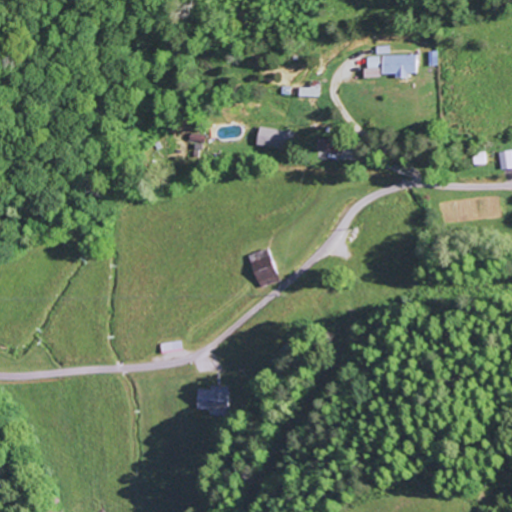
[(381,56),(381,74),(396,73),(396,75),(415,75),(414,55),(381,56)]
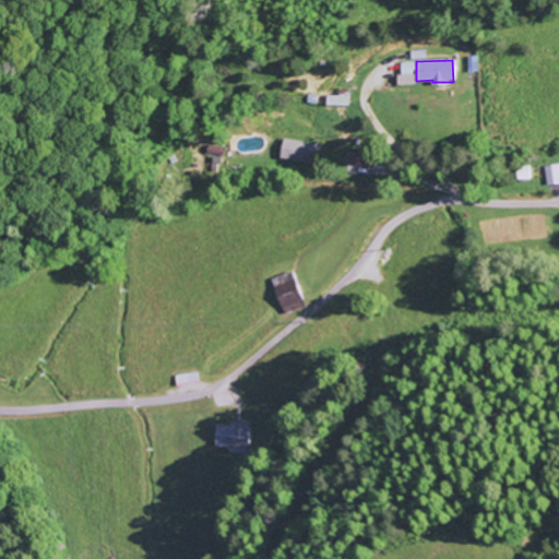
[(412,62),(400,62),(400,75),(413,74),(412,62)]
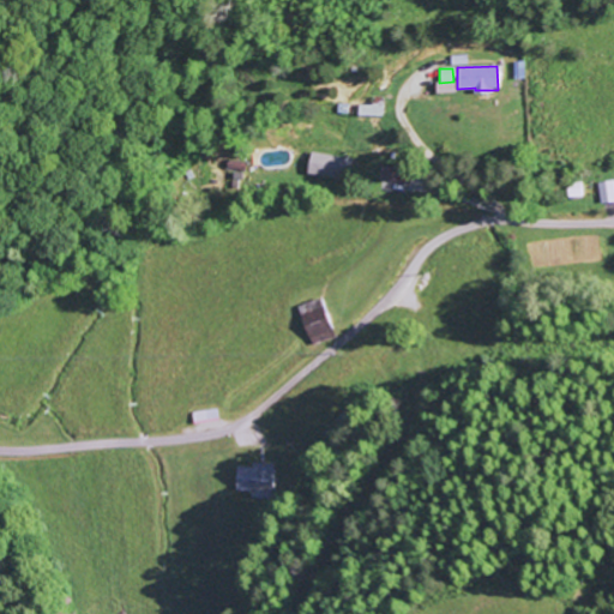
[(349,157),(308,154),(306,175),(347,180),(349,157)]
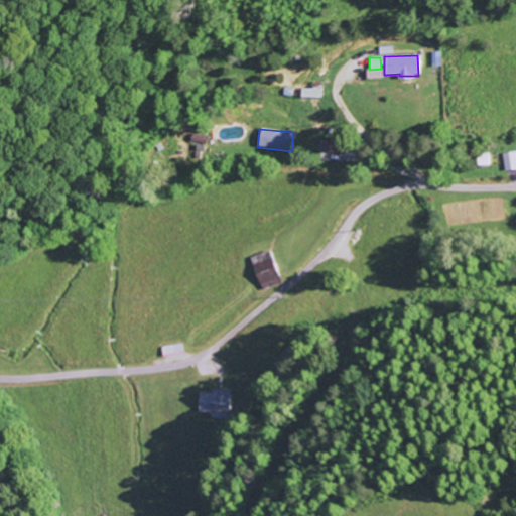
[(504,170),(515,168),(515,150),(502,153),(504,170)]
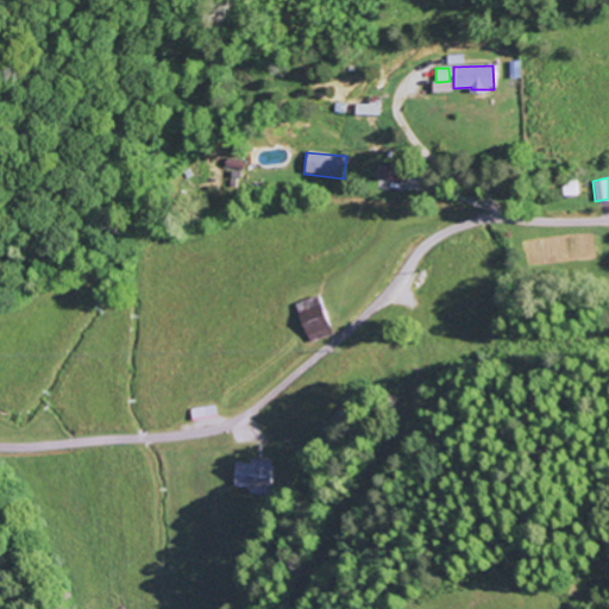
[(331,333),(319,303),(296,312),(308,341),(331,333)]
